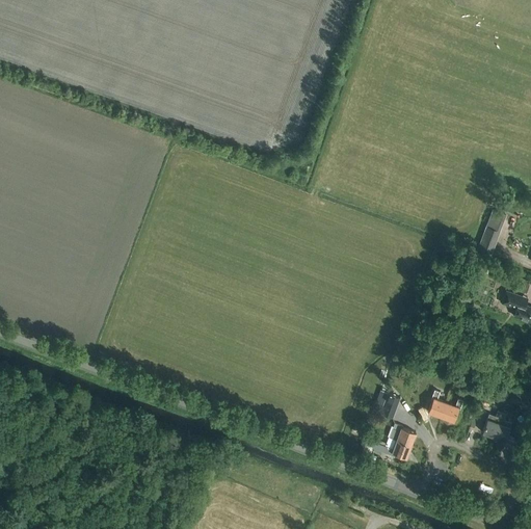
[(478,253),(493,258),(501,234),(487,229),(478,253)]
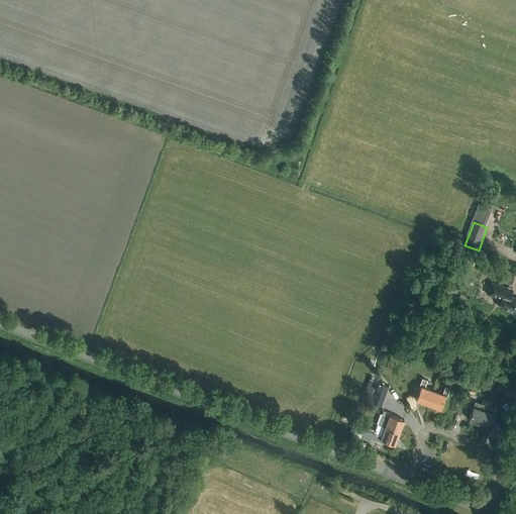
[(491,291),(489,297),(496,300),(503,302),(500,310),(515,315),(515,300),(502,296),(504,289),(493,285),(491,291)]
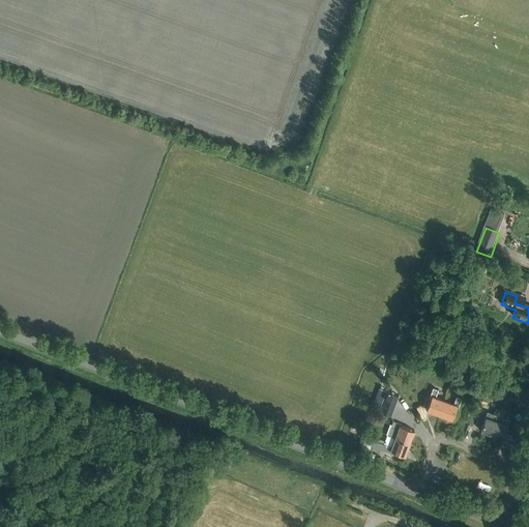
[(406,364),(410,353),(403,350),(398,362),(406,364)]
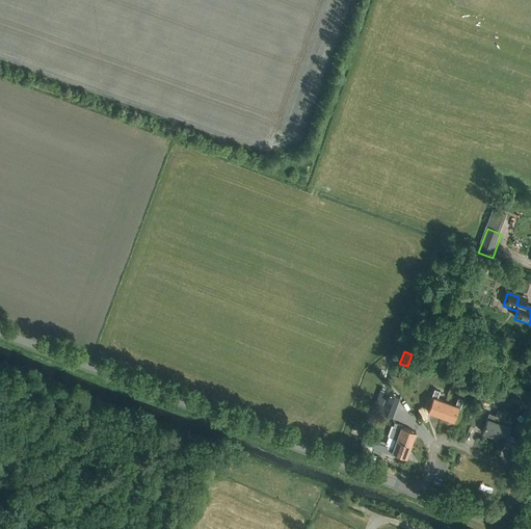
[(490,387),(485,398),(488,399),(504,406),(509,394),(493,388),(490,387)]
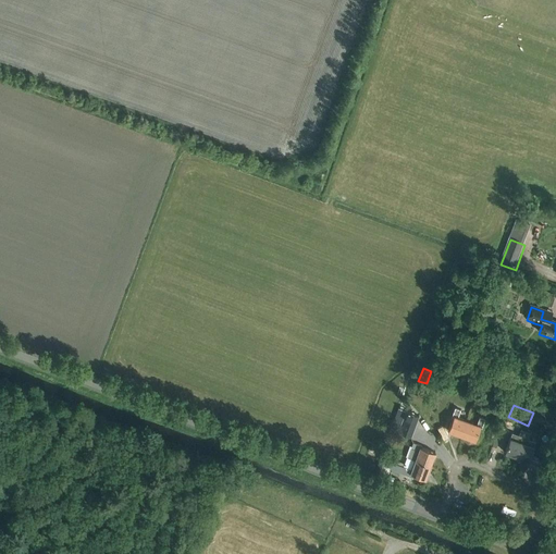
[(462,439),(468,423),(458,420),(461,411),(456,409),(454,417),(455,418),(449,434),(462,439)]
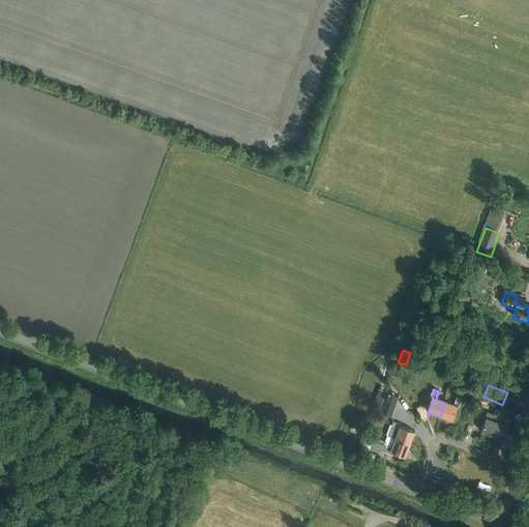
[(518,406),(522,394),(511,390),(507,403),(518,406)]
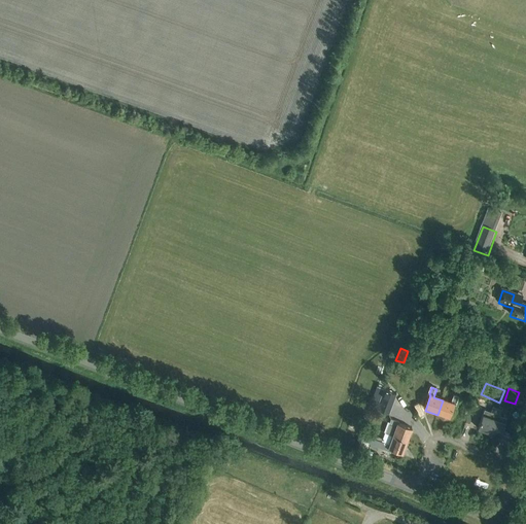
[(397,396),(384,391),(377,412),(390,416),(397,396)]
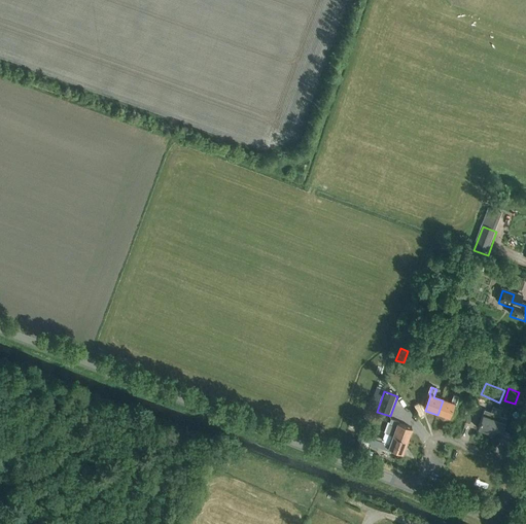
[(443,400),(437,415),(450,420),(456,406),(458,406),(460,398),(455,396),(452,404),(443,400)]
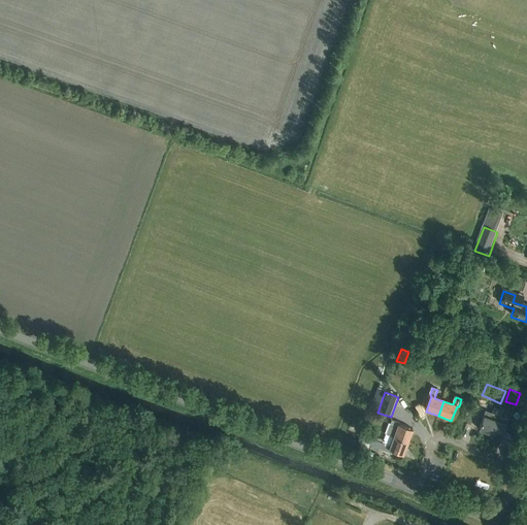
[(484,418),(480,431),(491,435),(499,412),(495,409),(493,416),(487,414),(485,418),(484,418)]
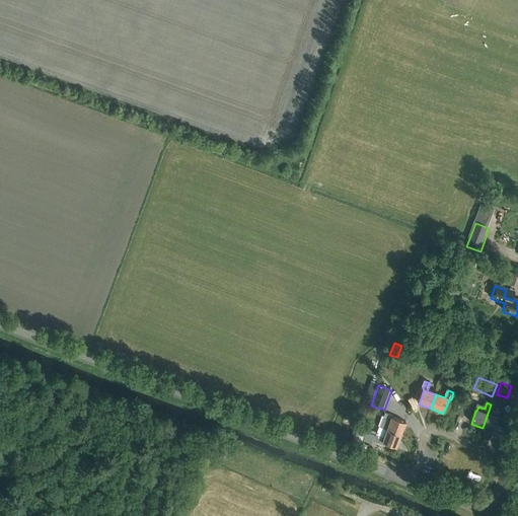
[(491,404),(483,428),(493,432),(495,427),(500,414),(493,412),(495,407),(491,404)]
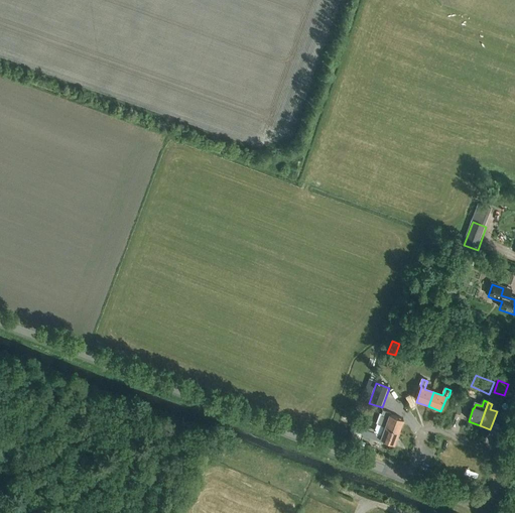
[(383,411),(377,426),(385,429),(399,434),(404,421),(390,416),(390,414),(383,411)]
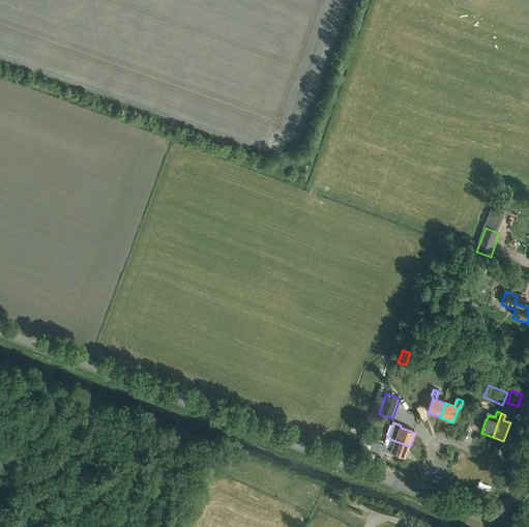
[(365,440),(364,445),(373,448),(374,448),(379,450),(379,451),(390,456),(391,454),(392,449),(386,447),(384,446),(365,440)]
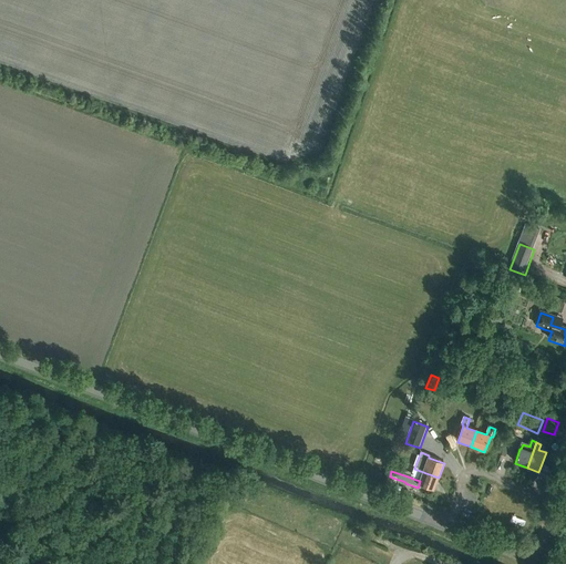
[(420,481),(419,485),(434,491),(439,478),(423,472),(420,481)]
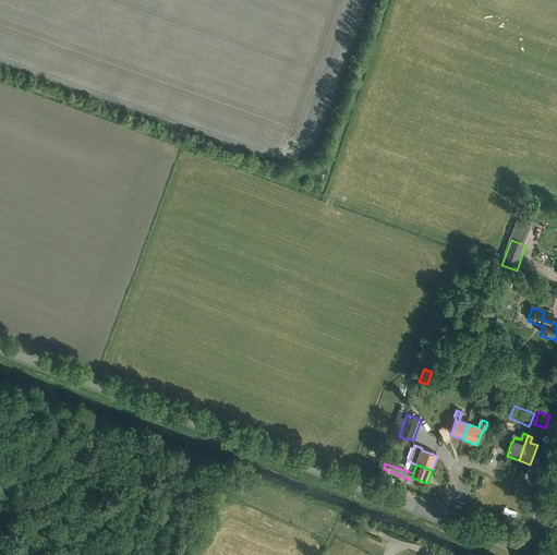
All buildings are outlined.
